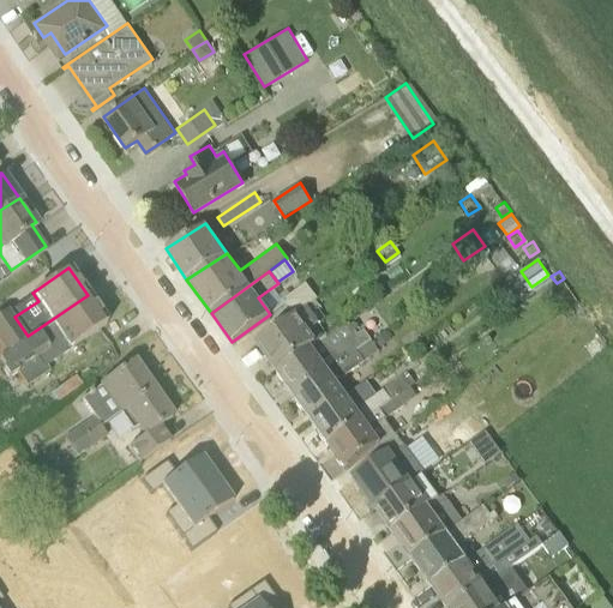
[(293,313),(314,296),(317,295),(306,280),(282,298),(293,313)]
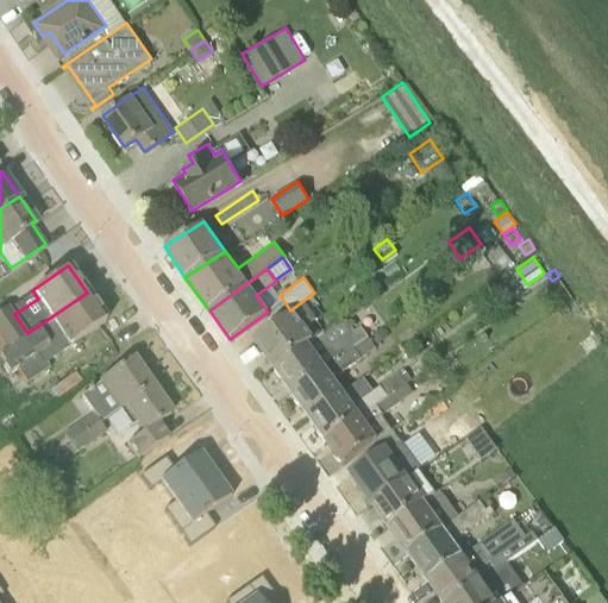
[(0,370),(61,331),(68,343),(104,318),(87,293),(27,333),(10,344),(0,350),(0,370)]
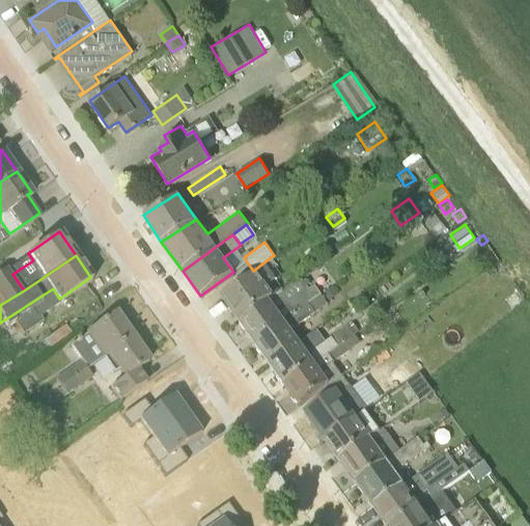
[(0,287),(8,300),(24,291),(12,274),(6,266),(0,269),(0,287)]
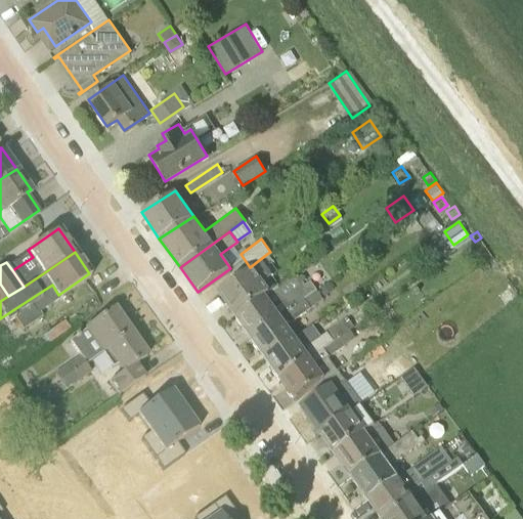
[(235,315),(268,290),(250,267),(217,291),(235,315)]
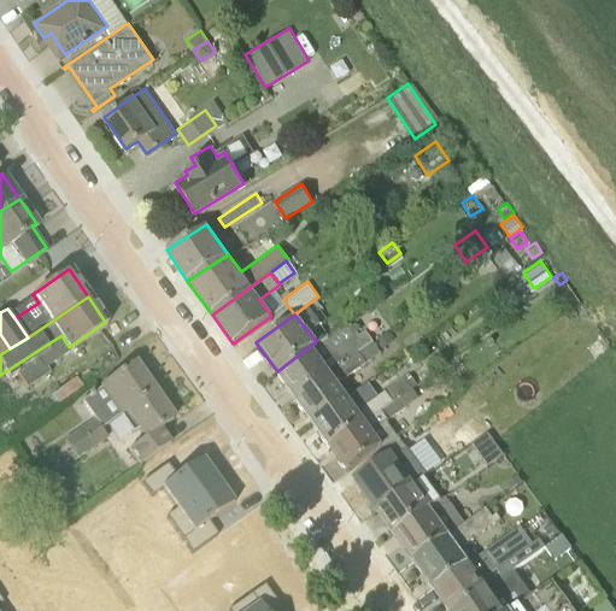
[(345,358),(357,348),(373,338),(365,328),(358,333),(348,318),(316,341),(277,371),(294,395),(336,364),(345,358)]
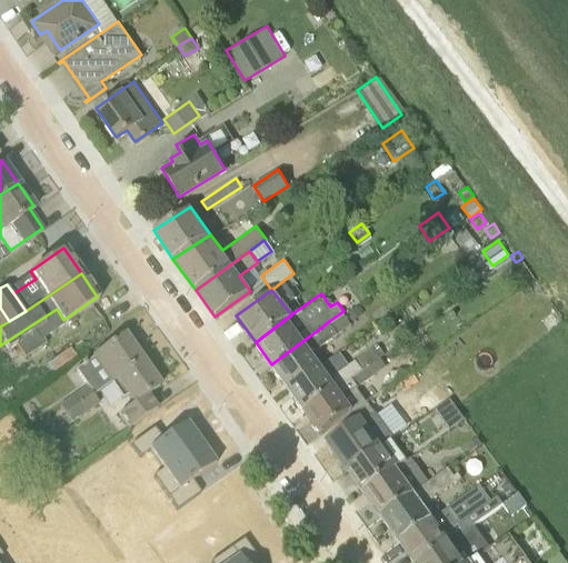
[(362,311),(356,303),(346,311),(351,319),(362,311)]
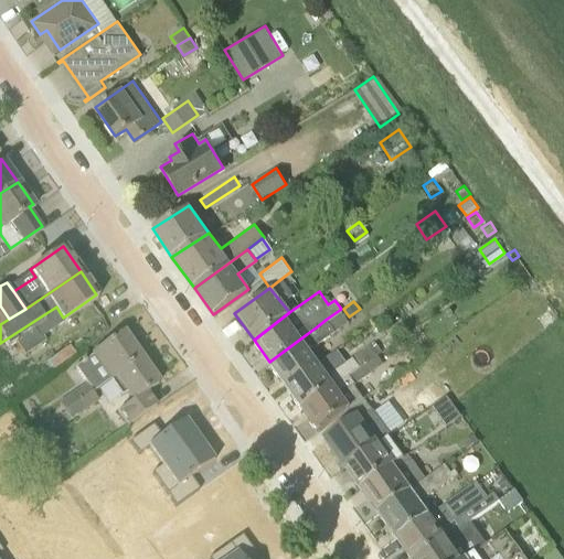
[(554,318),(546,305),(533,313),(540,326),(554,318)]
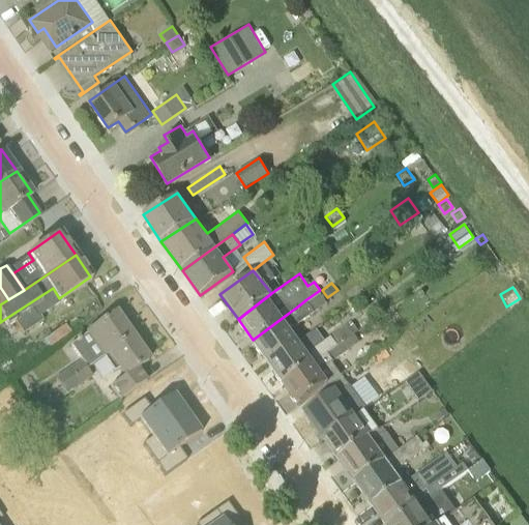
[(253,340),(268,361),(298,339),(290,327),(314,310),(306,299),(296,308),(289,313),(253,340)]
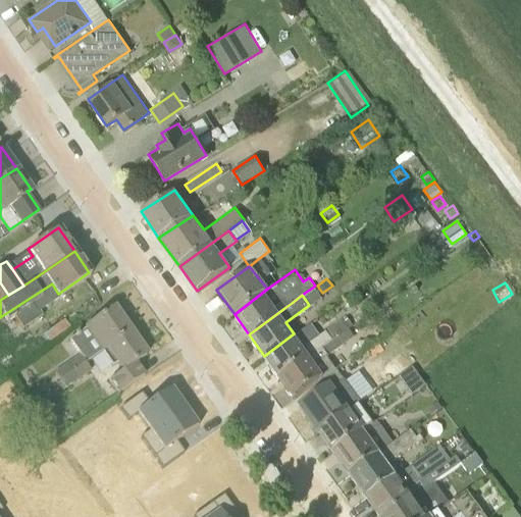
[(76,346),(80,351),(85,359),(100,349),(100,348),(128,328),(112,305),(73,332),(69,334),(76,346)]
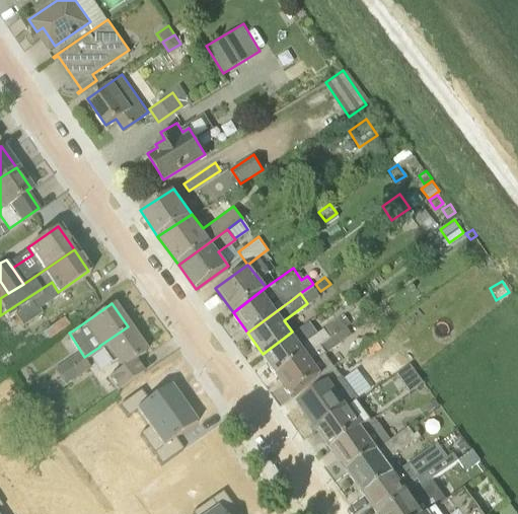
[(128,326),(99,346),(99,347),(111,362),(115,358),(120,366),(106,375),(116,388),(141,370),(133,358),(144,350),(128,326)]
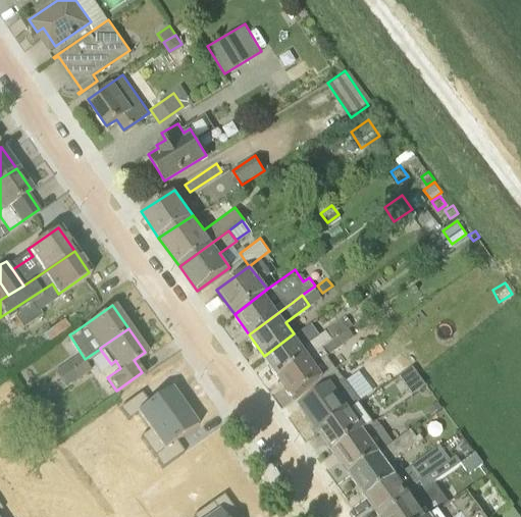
[(264,356),(278,375),(306,355),(313,349),(321,344),(331,337),(325,328),(306,343),(306,350),(294,333),(264,356)]
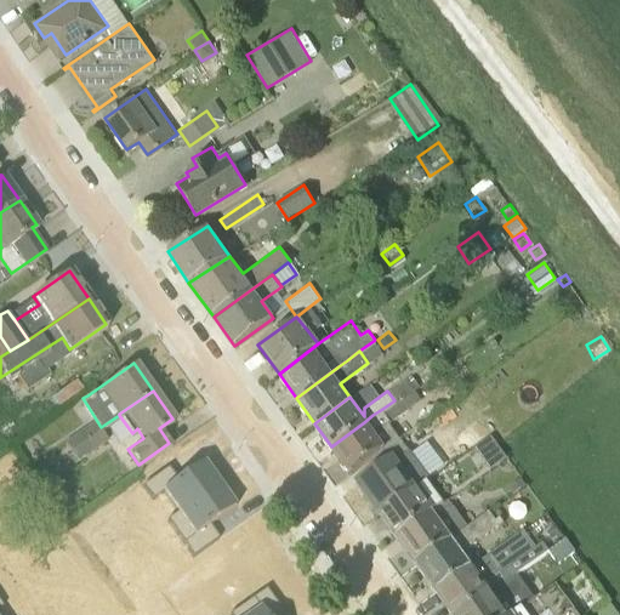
[(364,422),(331,446),(350,472),(398,436),(388,421),(391,420),(384,410),(396,402),(394,400),(382,409),(373,415),(364,422)]
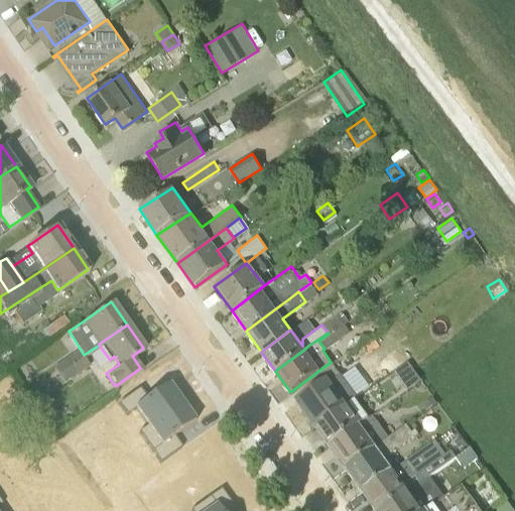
[(84,355),(79,347),(53,364),(59,372),(84,355)]
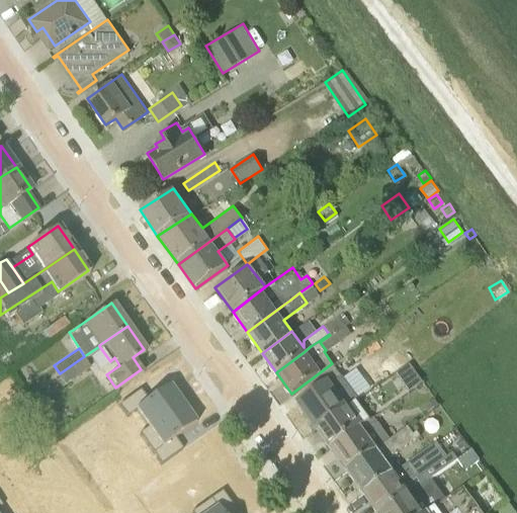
[(391,372),(410,358),(403,348),(383,362),(391,372)]
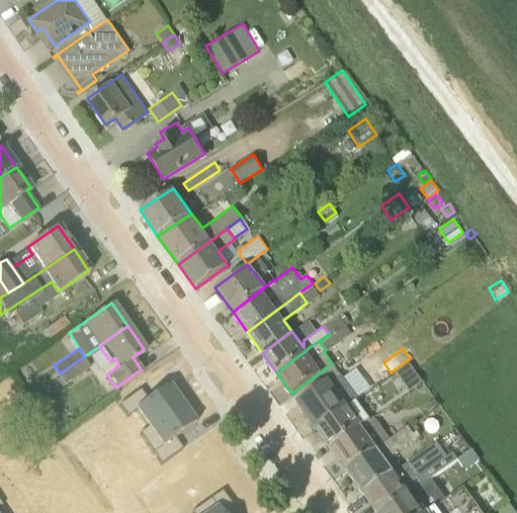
[(89,364),(84,356),(60,373),(65,381),(89,364)]
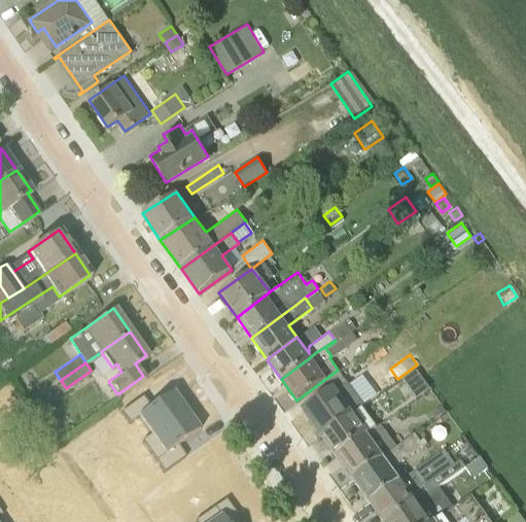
[(332,384),(301,407),(320,433),(360,405),(361,406),(365,402),(348,379),(336,387),(332,384)]
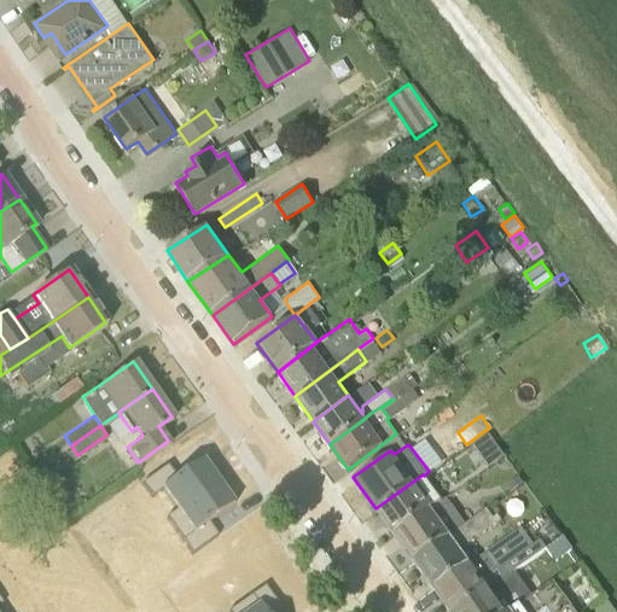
[(217,478),(202,455),(158,485),(174,508),(217,478)]
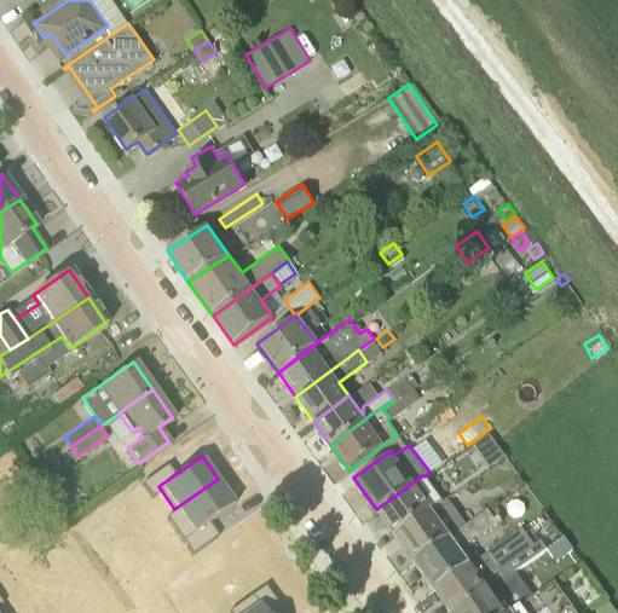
[(524,480),(518,473),(504,483),(510,490),(524,480)]
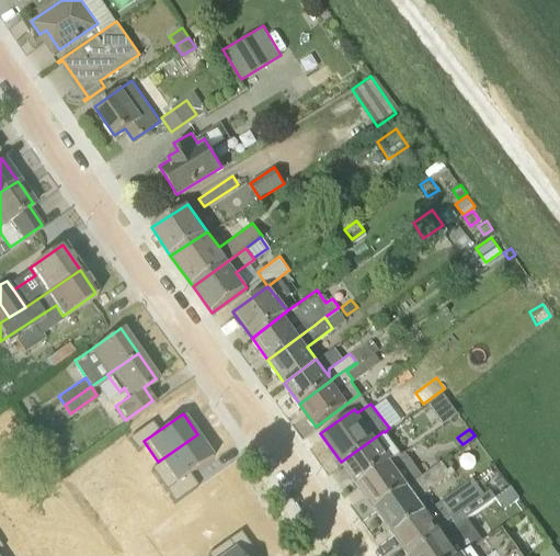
[(400,452),(385,432),(384,431),(341,462),(356,484),(400,452)]
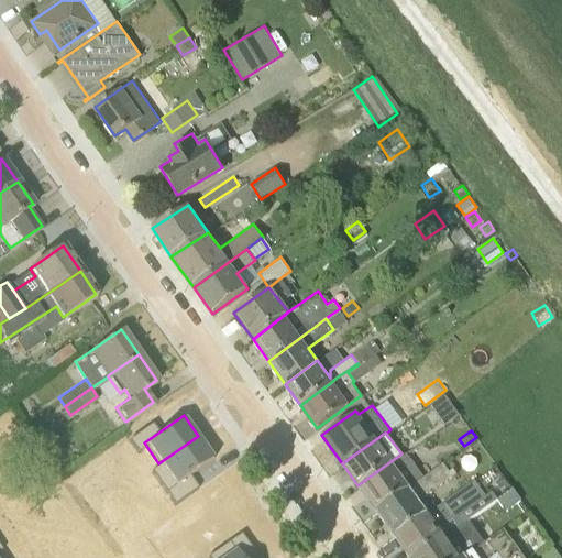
[(158,463),(174,484),(213,457),(198,436),(158,463)]
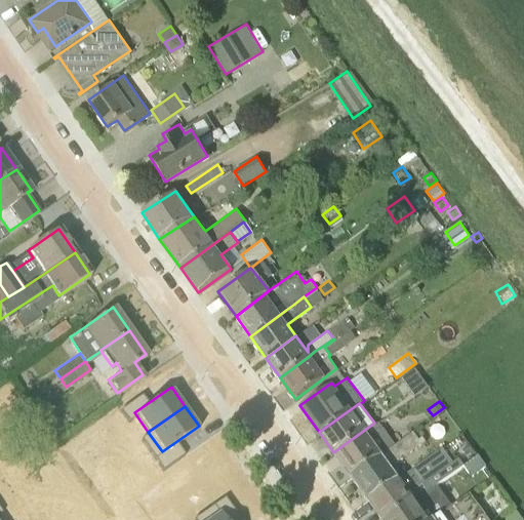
[(350,476),(396,443),(378,421),(374,423),(333,452),(350,476)]
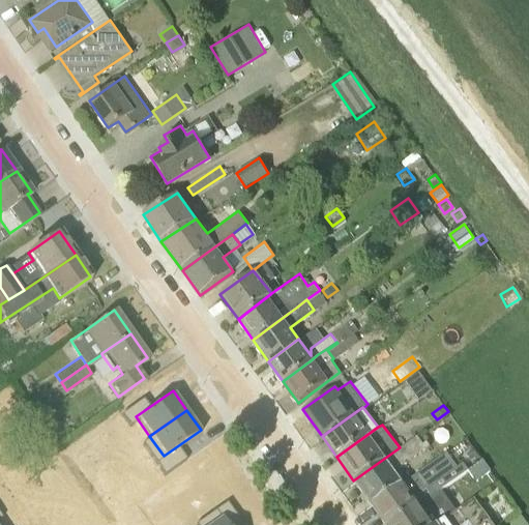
[(370,503),(403,480),(393,468),(429,443),(425,439),(422,441),(417,435),(400,447),(353,480),(370,503)]
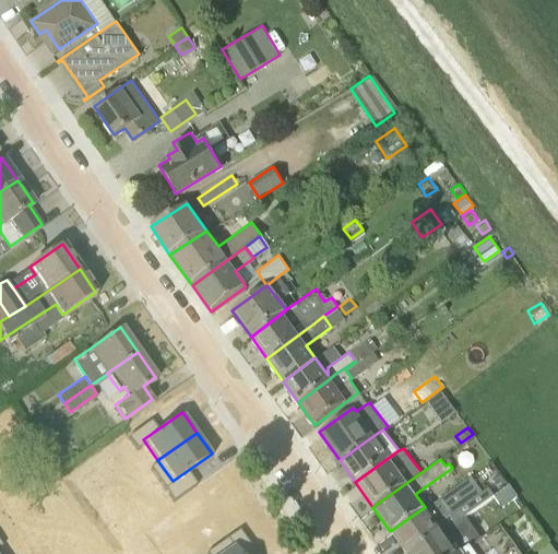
[(406,553),(408,553),(449,526),(462,516),(458,510),(483,492),(472,475),(425,507),(390,531),(406,553)]
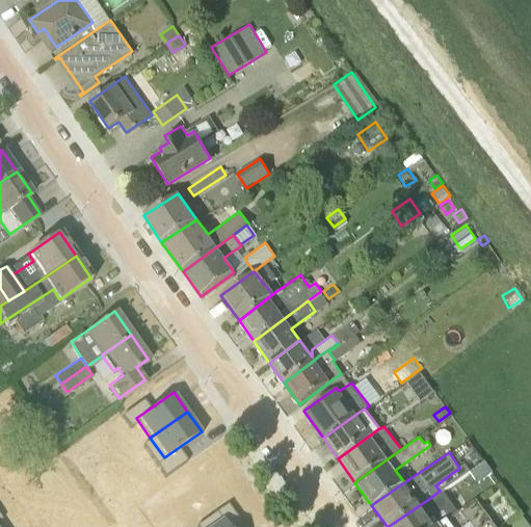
[(477,480),(492,470),(483,458),(469,469),(477,480)]
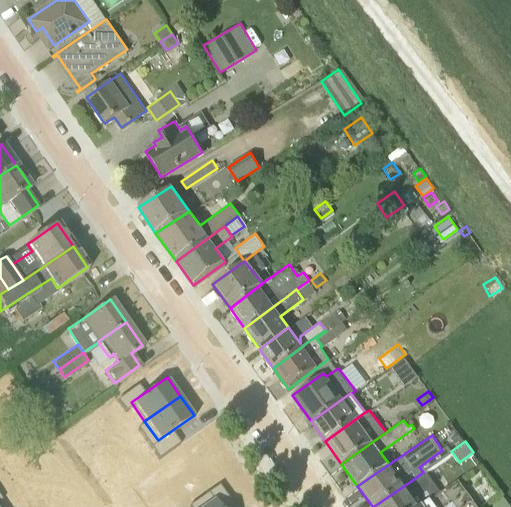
[(374,506),(418,506),(441,491),(433,480),(426,469),(423,472),(411,481),(374,506)]
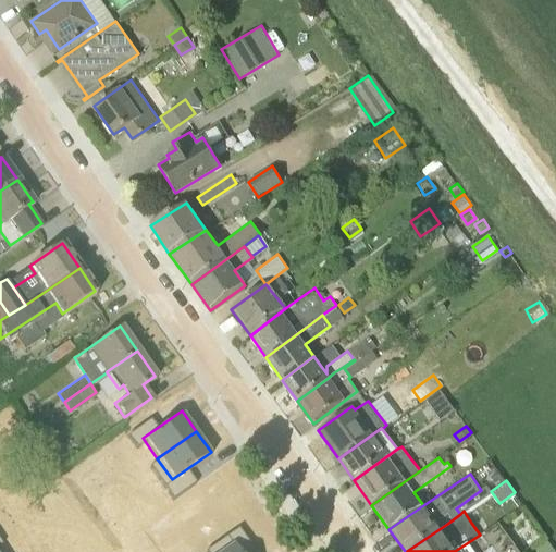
[(480,535),(455,551),(519,551),(497,520),(480,535)]
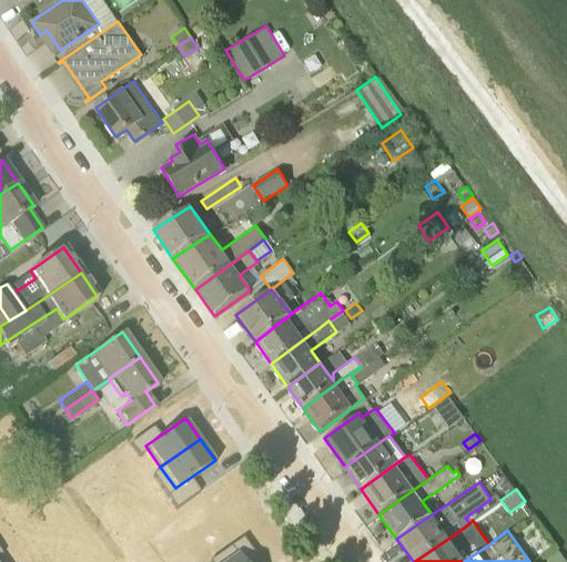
[(247,561),(240,549),(221,561),(247,561)]
